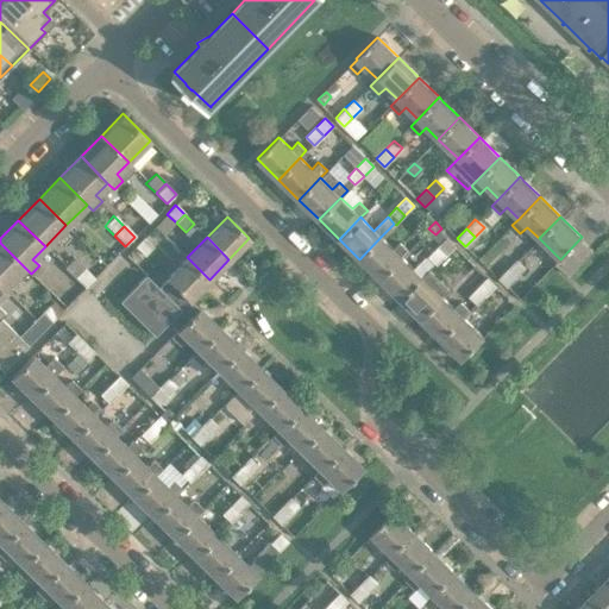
[(393,249),(381,237),(359,259),(380,278),(401,257),(408,250),(400,242),(393,249)]
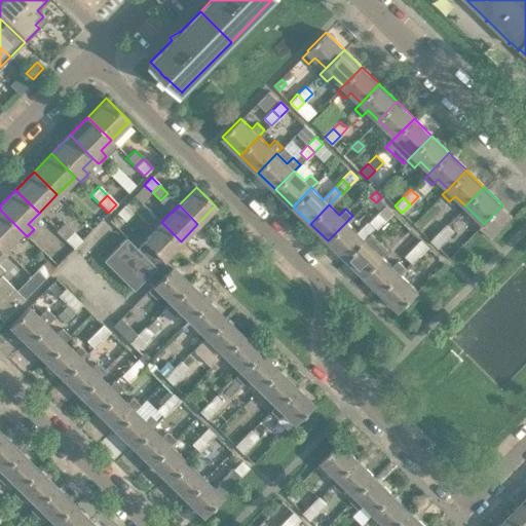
[(124,222),(132,215),(123,205),(116,213),(124,222)]
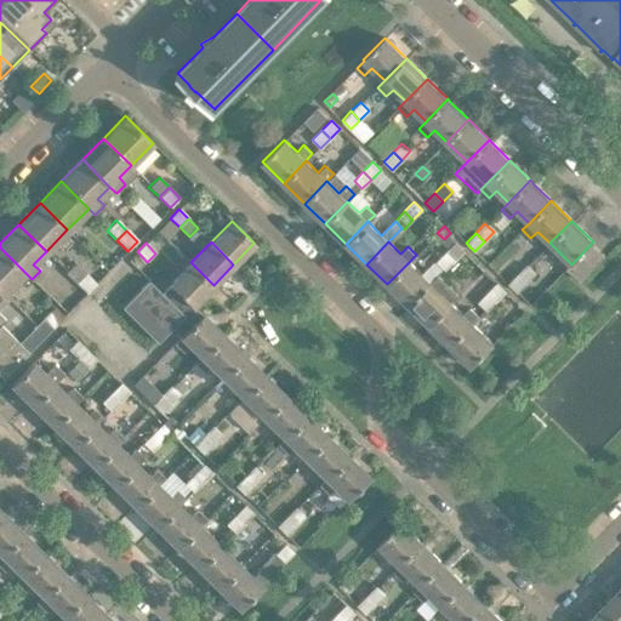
[(463,251),(456,243),(446,252),(455,261),(463,251)]
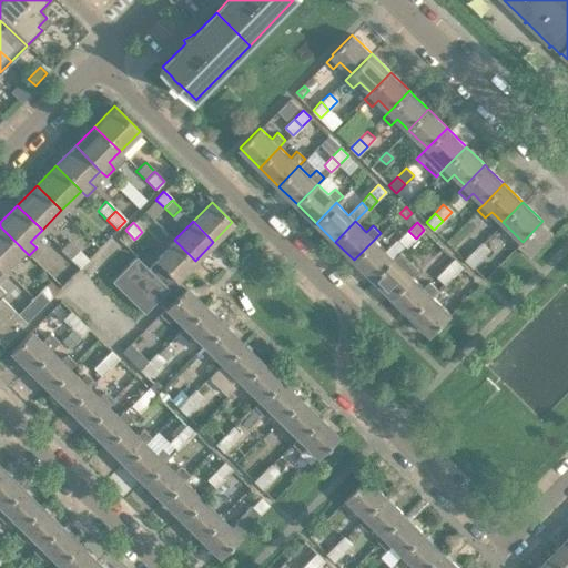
[(551,233),(541,222),(523,242),(521,241),(517,245),(529,256),(551,233)]
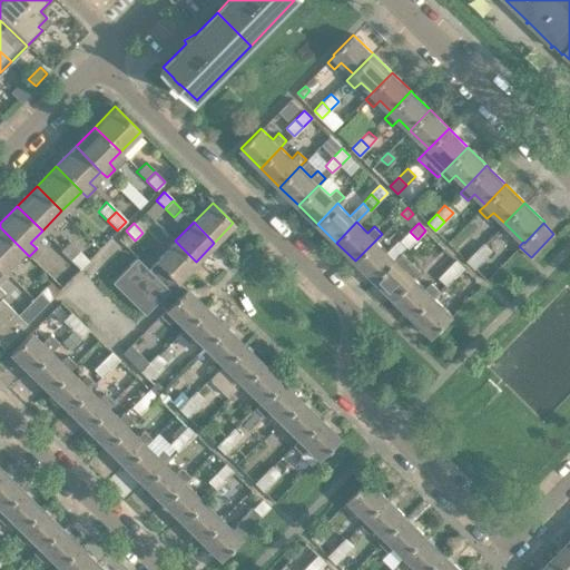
[(0,227),(0,266),(3,271),(3,269),(23,251),(0,227)]
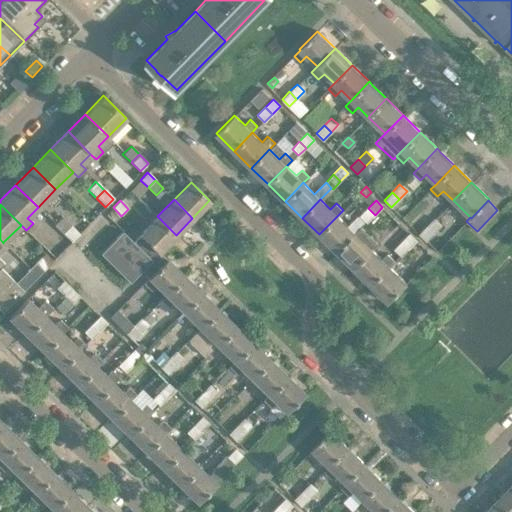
[(367,223),(375,215),(368,208),(360,216),(367,223)]
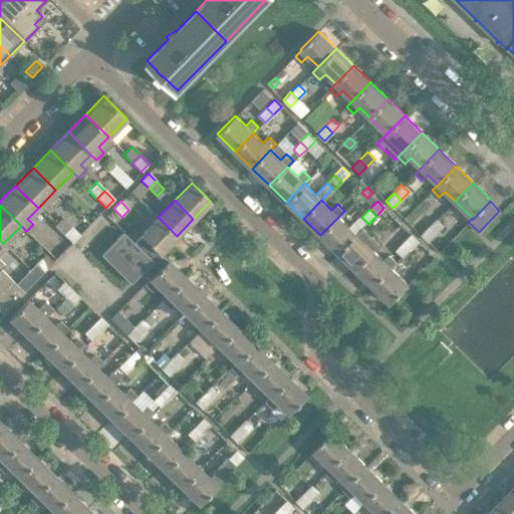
[(141,235),(159,253),(160,253),(177,236),(158,217),(141,235)]
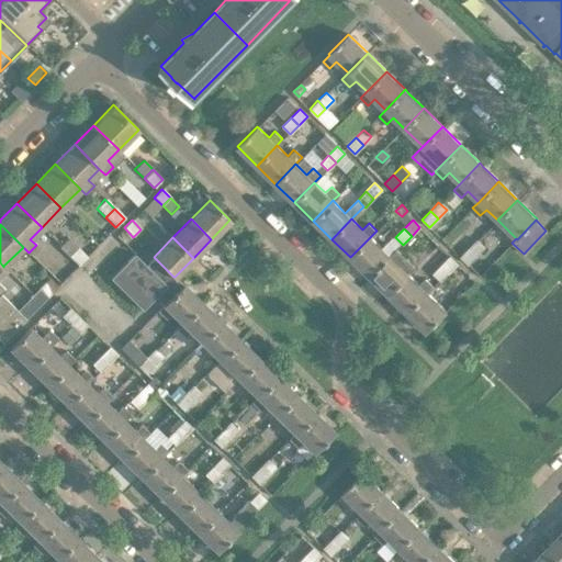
[(369,276),(389,256),(370,237),(350,257),(369,276)]
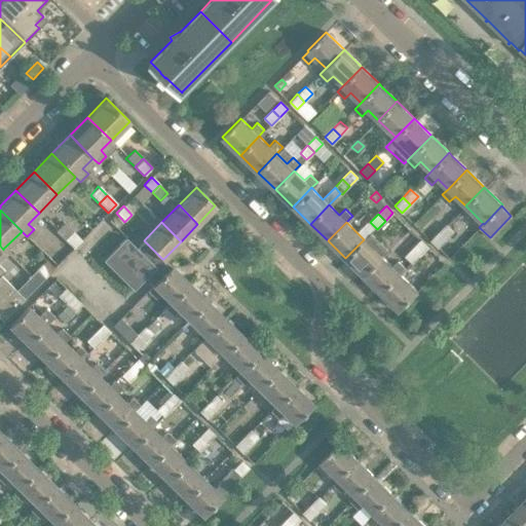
[(55,231),(64,240),(72,232),(63,224),(55,231)]
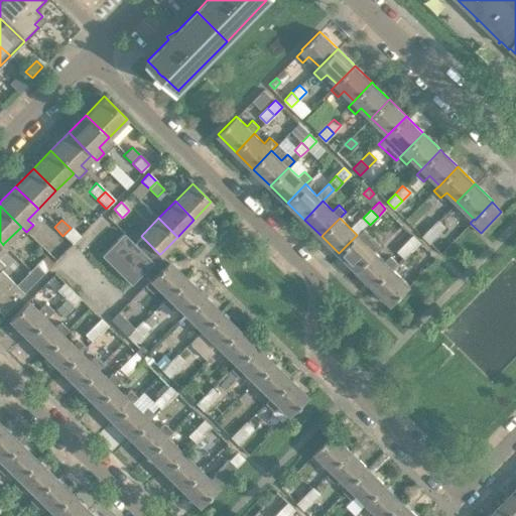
[(436,220),(429,227),(436,235),(444,227),(436,220)]
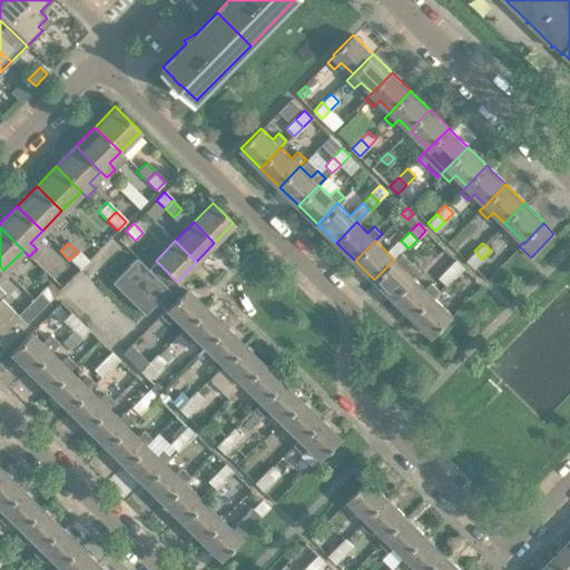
[(465,259),(473,268),(482,259),(474,251),(465,259)]
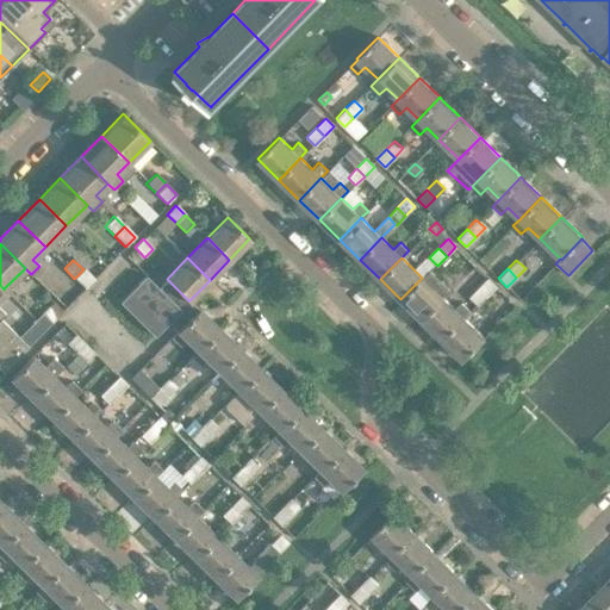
[(83,288),(93,279),(83,269),(74,279),(83,288)]
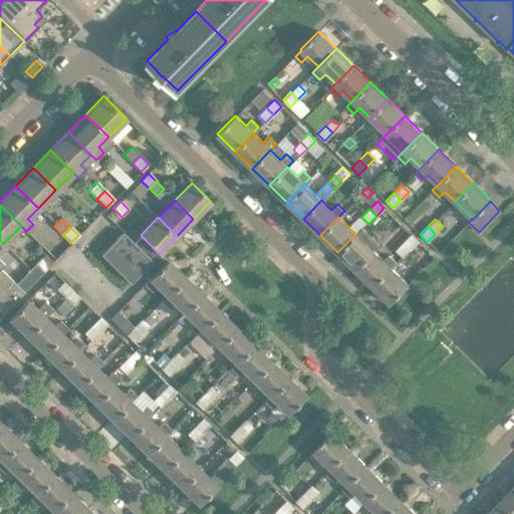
[(361,228),(355,234),(337,252),(354,269),(378,245),(361,228)]
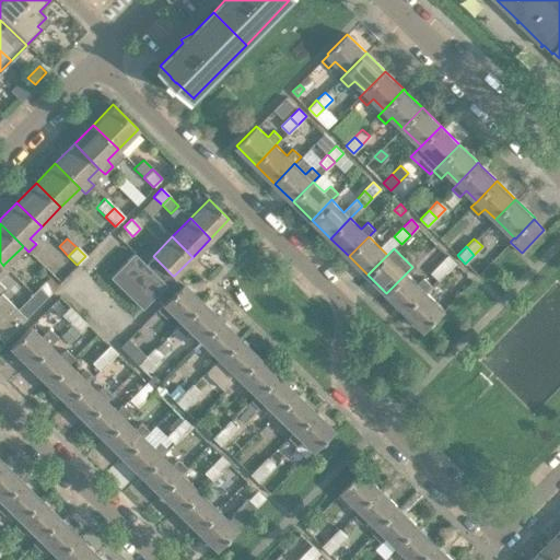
[(174,276),(173,276),(153,256),(146,265),(133,253),(109,277),(142,307),(154,295),(162,303),(182,283),(174,276)]
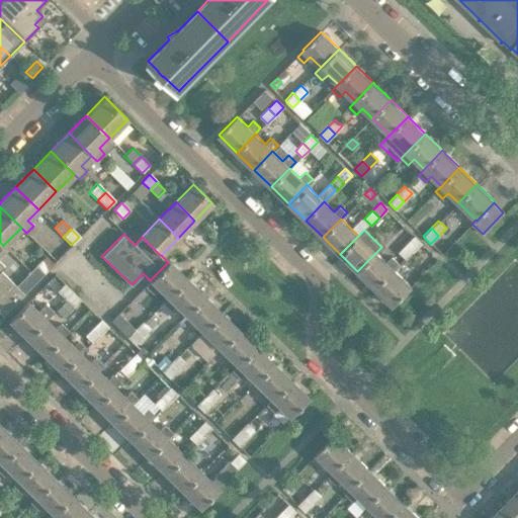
[(415,237),(407,245),(414,251),(422,244),(415,237)]
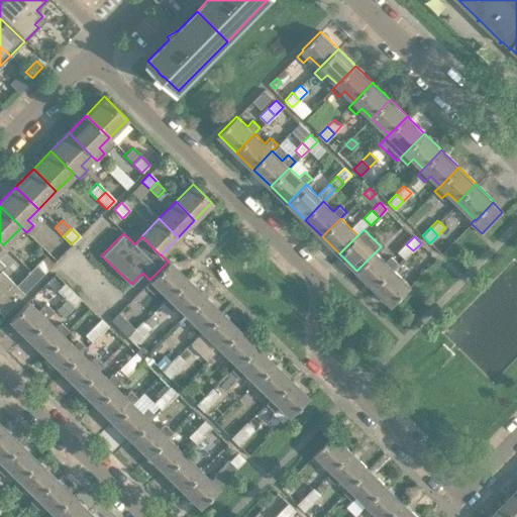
[(398,252),(405,259),(413,250),(406,244),(398,252)]
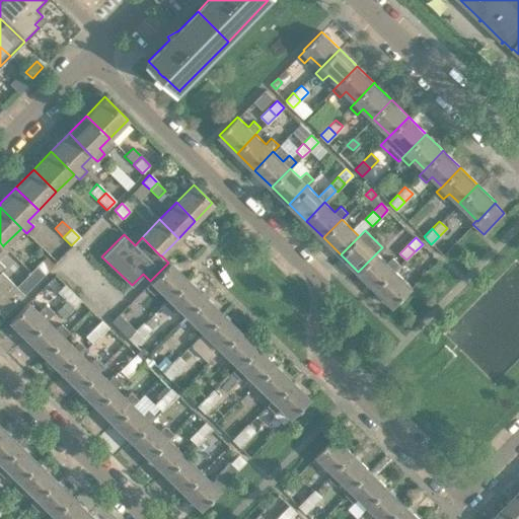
[(388,264),(376,252),(358,272),(375,289),(394,270),(399,264),(393,257),(388,264)]
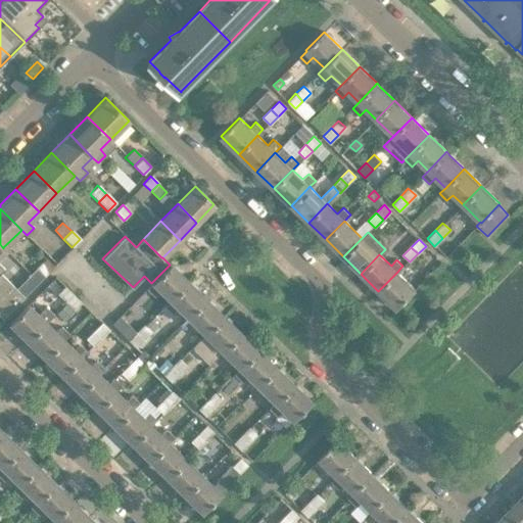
[(36,269),(44,276),(52,268),(44,259),(36,269)]
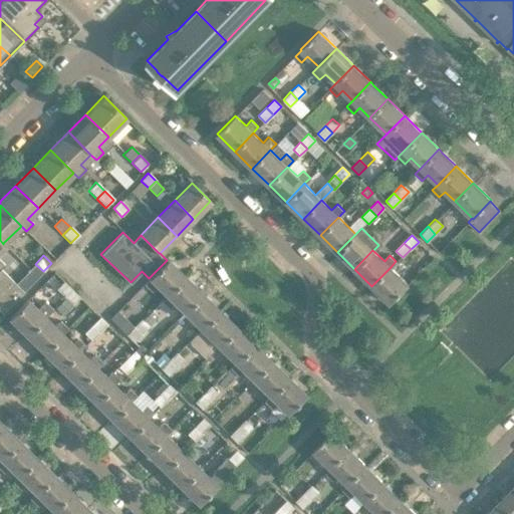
[(150,293),(157,286),(167,295),(185,277),(167,259),(167,260),(149,278),(142,285),(150,293)]
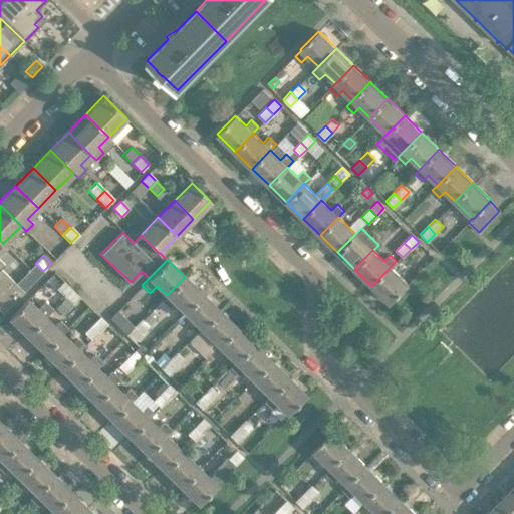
[(34,280),(43,271),(35,264),(26,273),(34,280)]
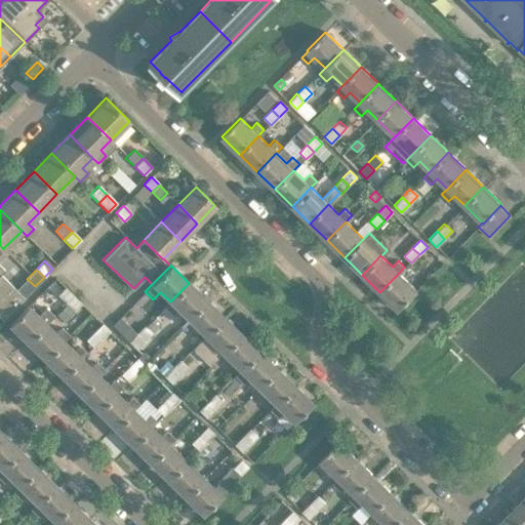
[(416,290),(399,273),(379,292),(398,310),(416,290)]
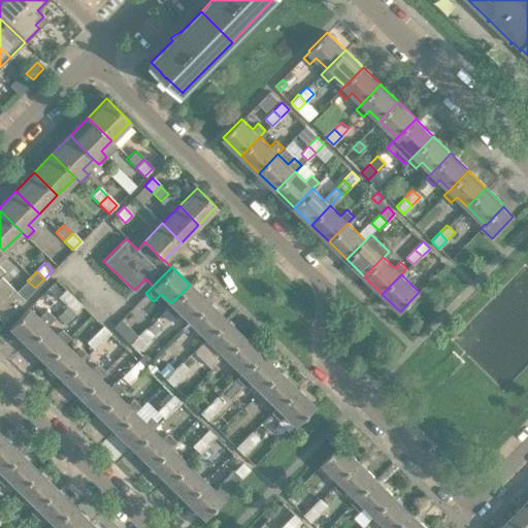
[(0,314),(4,318),(2,320),(3,320),(24,299),(0,275),(0,314)]
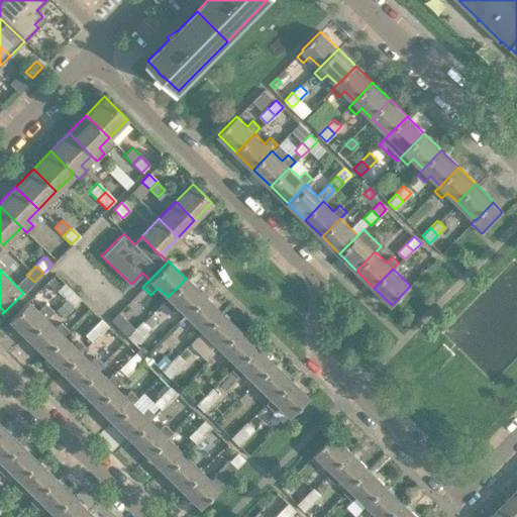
[(176,305),(185,314),(203,295),(186,279),(168,297),(159,306),(167,314),(176,305)]
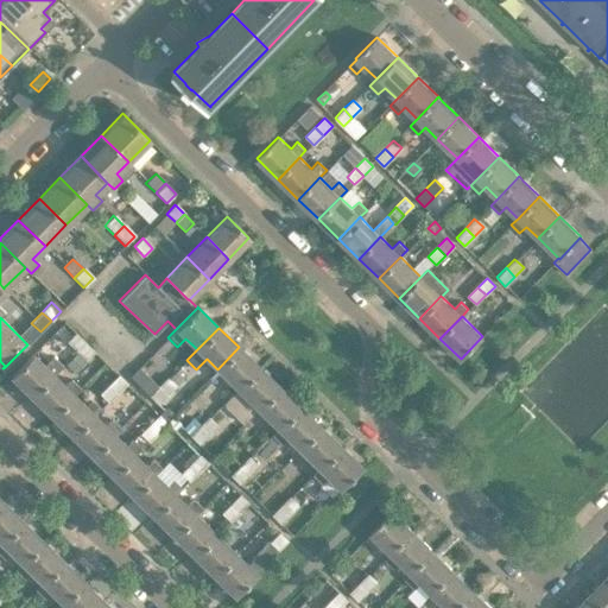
[(67,343),(75,352),(84,342),(75,334),(67,343)]
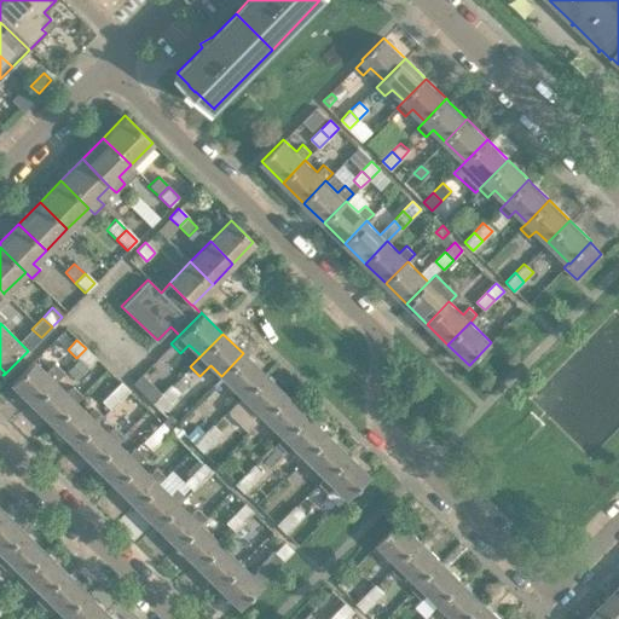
[(86,348),(76,358),(86,368),(96,359),(86,348)]
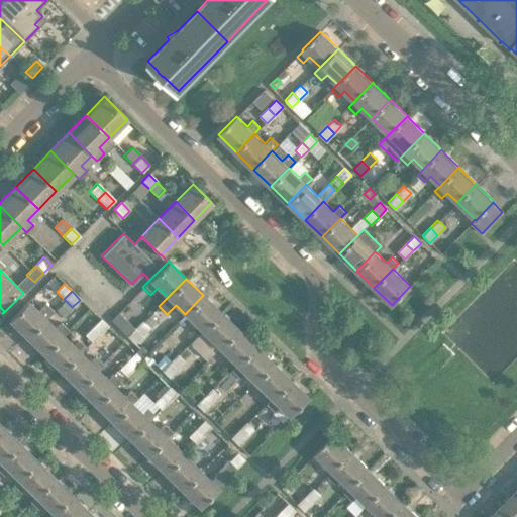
[(203,295),(185,314),(202,331),(220,312),(203,295)]
